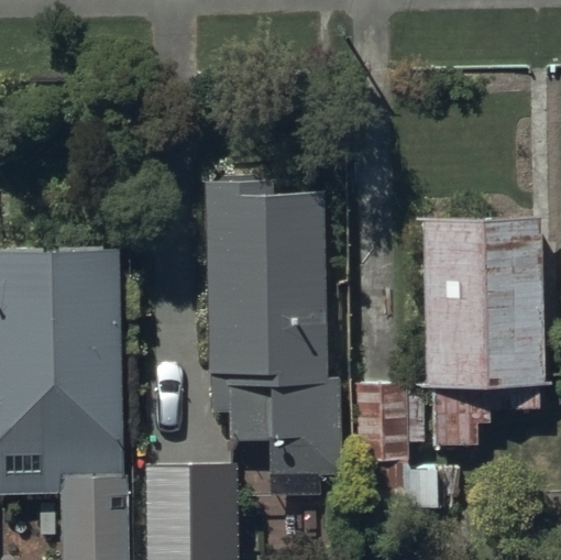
[(323,435),(323,191),(271,194),(271,184),(206,185),(211,412),(230,412),(230,441),(272,441),(272,473),(344,473),(344,435),(323,435)]
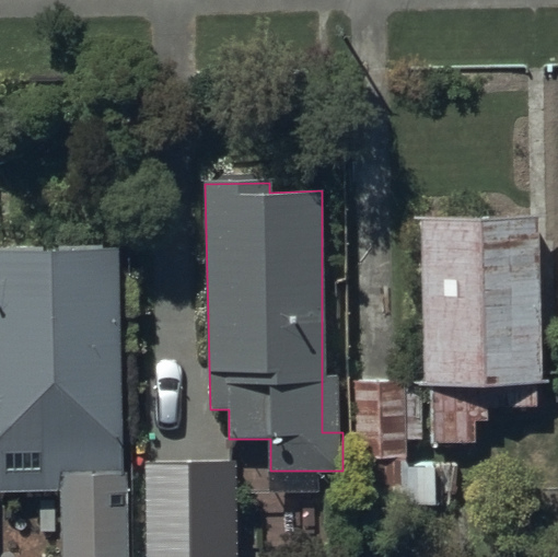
[(536,213),(419,217),(423,386),(429,386),(430,442),(473,441),(473,418),(490,418),(490,405),(537,404),(536,213)]
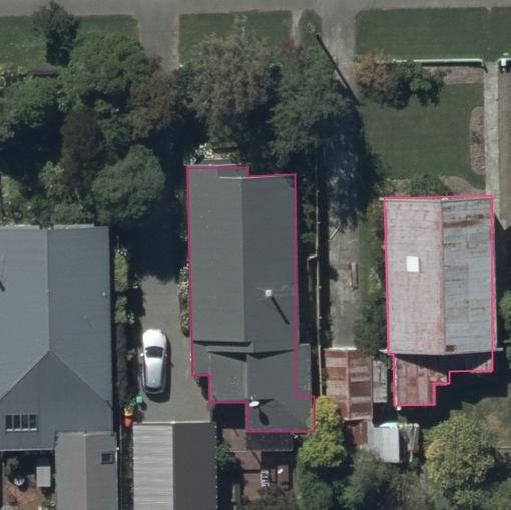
[(109,229),(0,230),(0,450),(56,451),(56,509),(116,509),(116,428),(111,428),(109,229)]
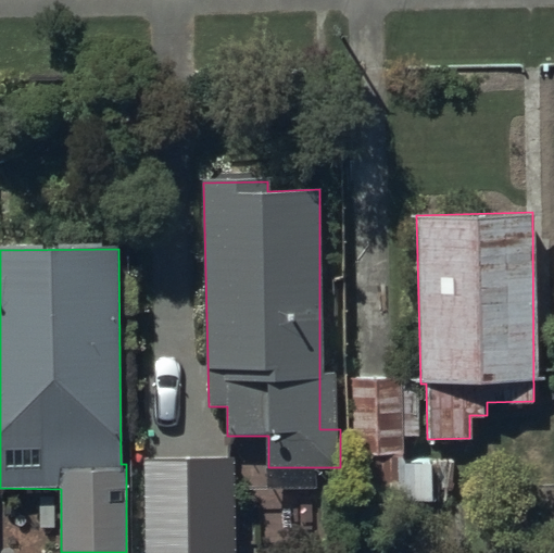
[(415,434),(419,434),(419,391),(404,391),(404,378),(353,378),(354,453),(359,453),(359,500),(435,500),(436,454),(415,454),(415,434)]
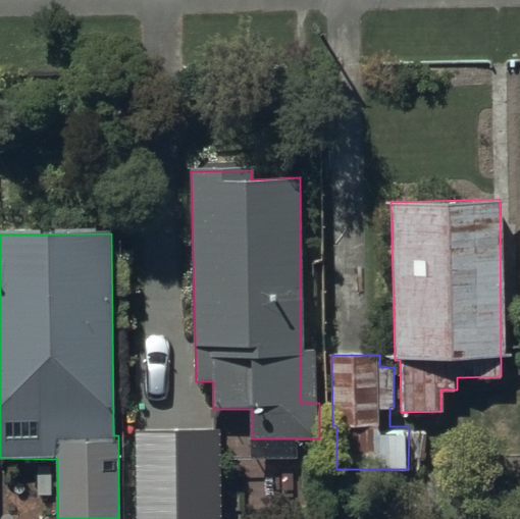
[(222,429),(128,428),(127,515),(133,515),(132,518),(164,518),(165,516),(222,517),(222,429)]
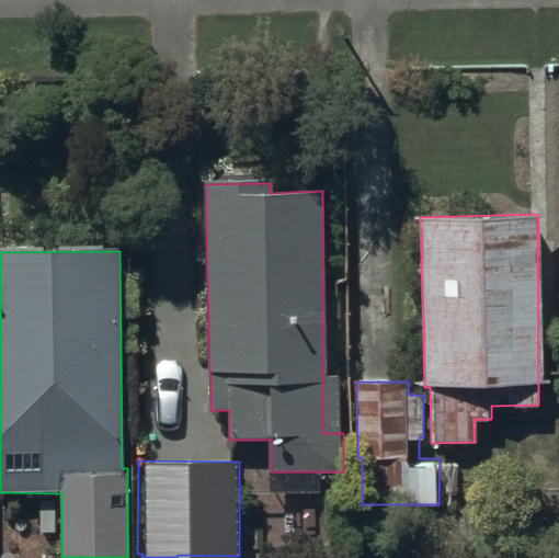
All buildings are outlined.
